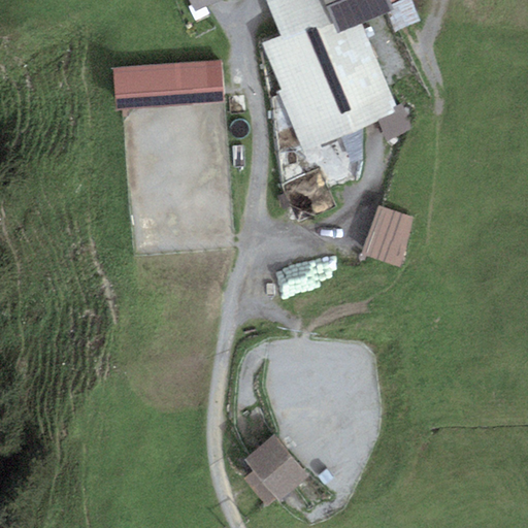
[(190,0),(196,11),(222,0),(190,0)]
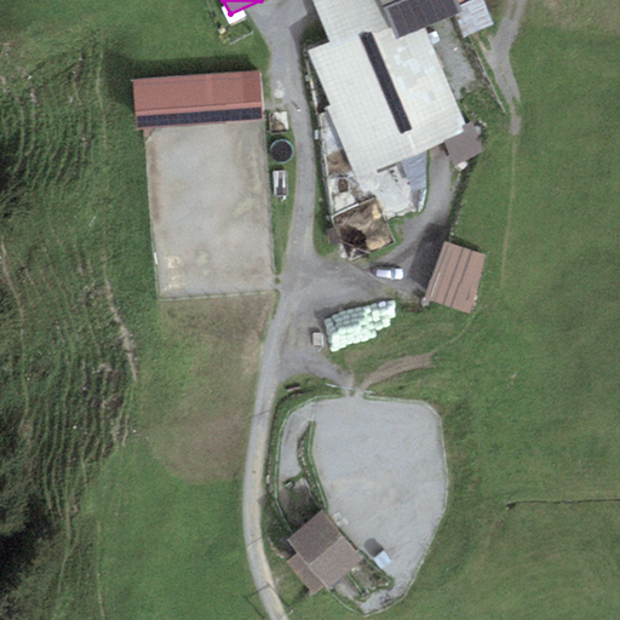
[(313,0),(331,41),(306,51),(331,107),(327,108),(356,177),(445,141),(464,132),(461,126),(466,125),(425,27),(454,15),(464,11),(460,5),(458,0),(313,0)]
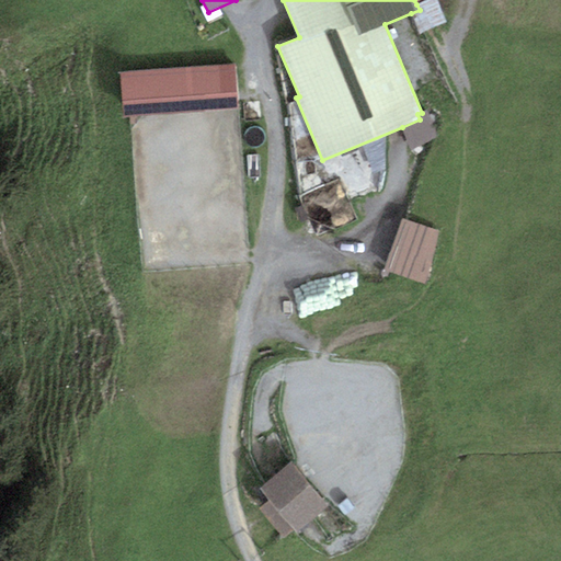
[(436,0),(426,0),(416,4),(420,10),(411,13),(419,34),(446,22),(436,0)]
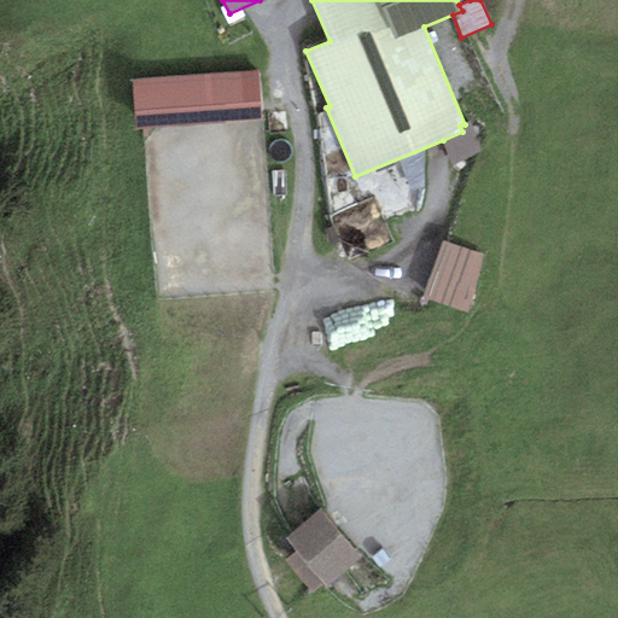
[(260,70),(133,80),(136,128),(263,120),(260,70)]
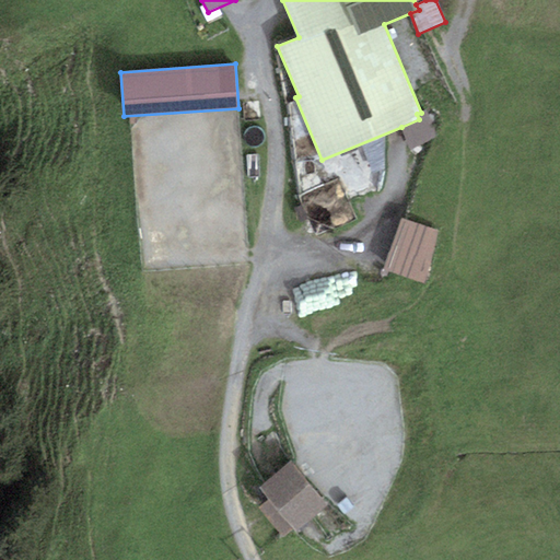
[(426,111),(421,113),(417,114),(419,119),(401,127),(410,149),(438,137),(426,111)]
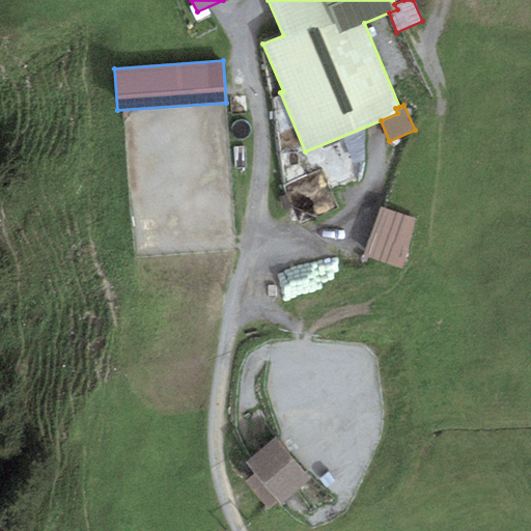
[(382,206),(362,256),(401,268),(415,220),(382,206)]
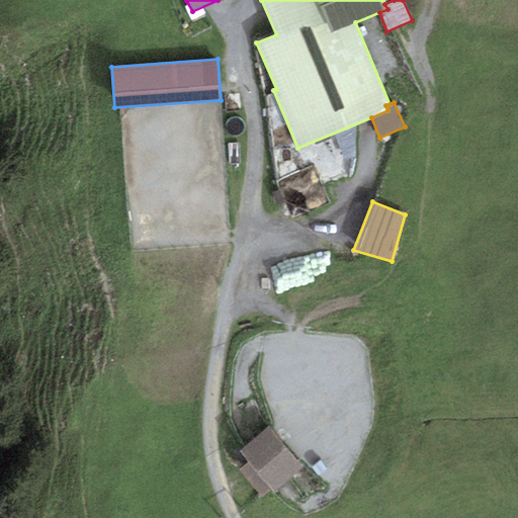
[(304,467),(269,426),(239,452),(248,463),(239,470),(262,498),(270,490),(273,493),(304,467)]
